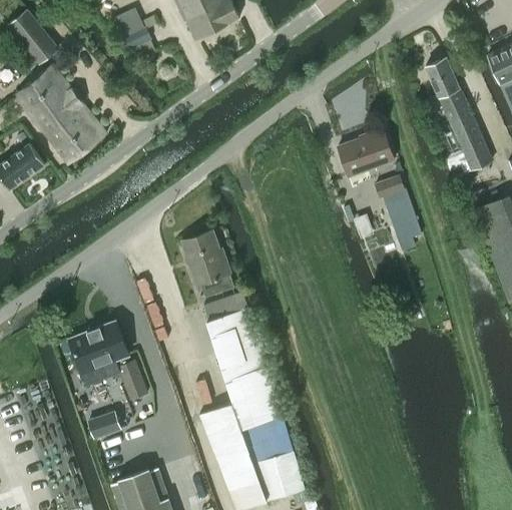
[(174,0),(184,21),(226,0),(174,0)]
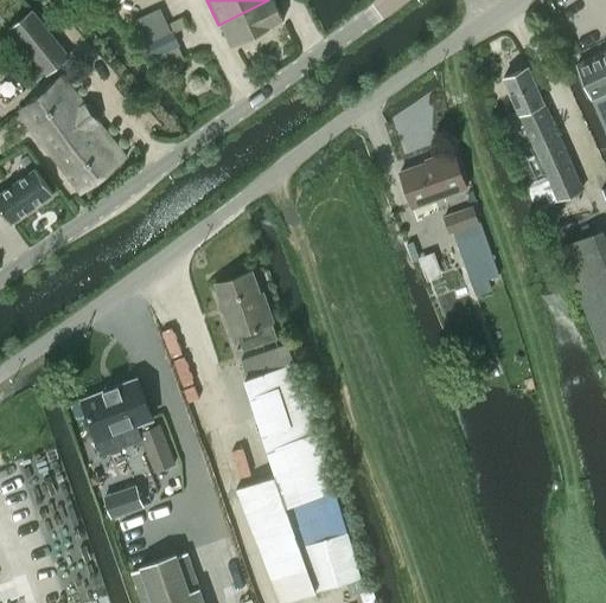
[(273,0),(268,0),(218,25),(230,47),(284,23),(273,0)]
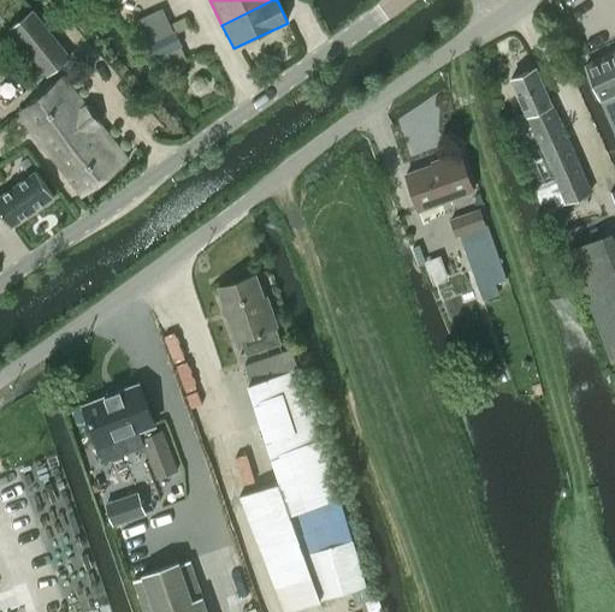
[(31,15),(9,33),(46,78),(69,60),(31,15)]
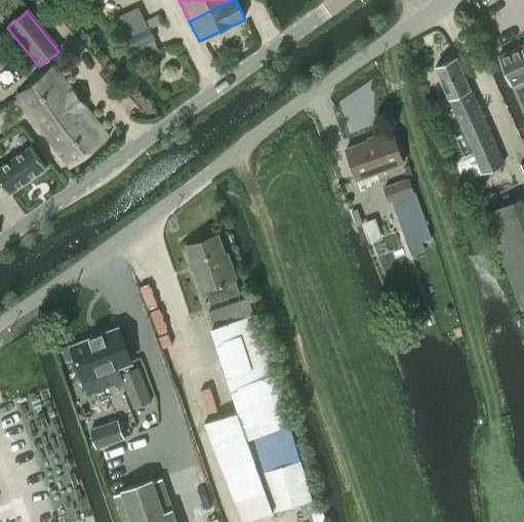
[(155,42),(149,30),(123,41),(129,53),(155,42)]
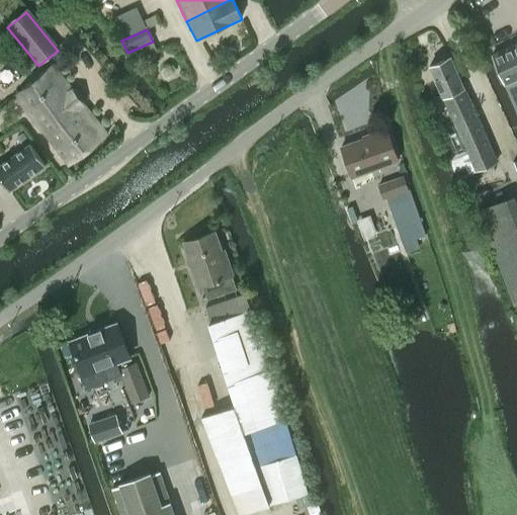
[(516,46),(494,57),(492,57),(516,114),(516,46)]
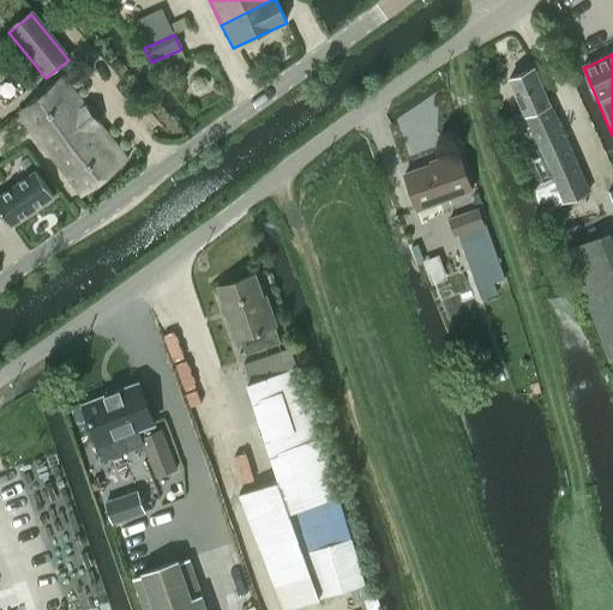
[(534,191),(544,213),(588,194),(548,106),(534,71),(509,82),(518,102),(553,182),(534,191)]
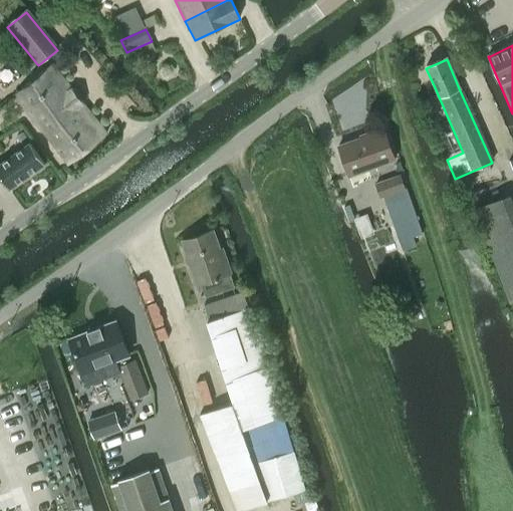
[(68,166),(106,136),(52,67),(32,83),(14,97),(68,166)]
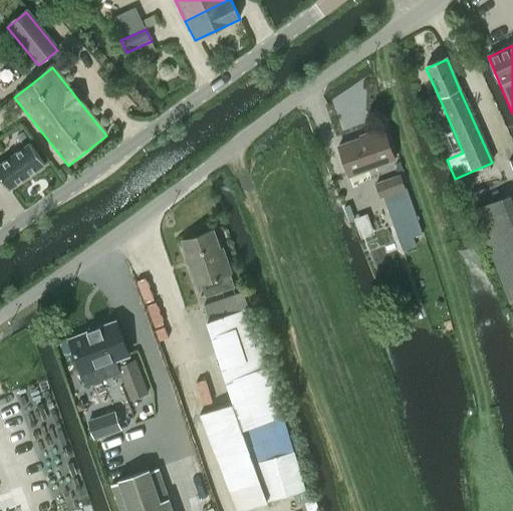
[(337,149),(348,179),(395,162),(382,130),(356,140),(357,141),(337,149)]
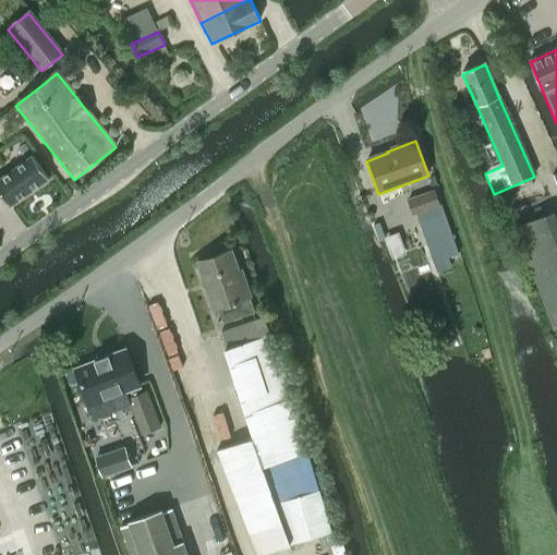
[(49,182),(33,157),(0,178),(0,196),(9,209),(49,182)]
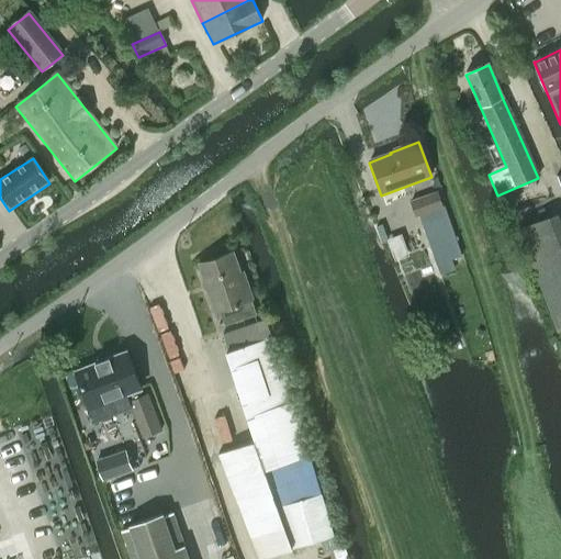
[(411,202),(416,219),(442,210),(437,193),(411,202)]
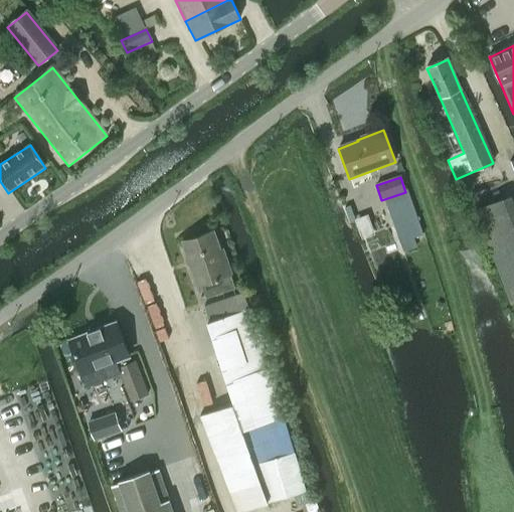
[(475,211),(497,271),(510,305),(513,303),(513,229),(503,200),(475,211)]
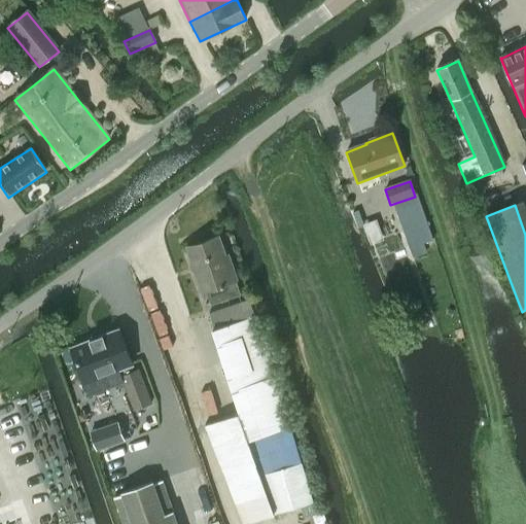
[(202,292),(205,291),(210,307),(241,297),(236,281),(226,255),(223,256),(217,238),(186,248),(202,292)]
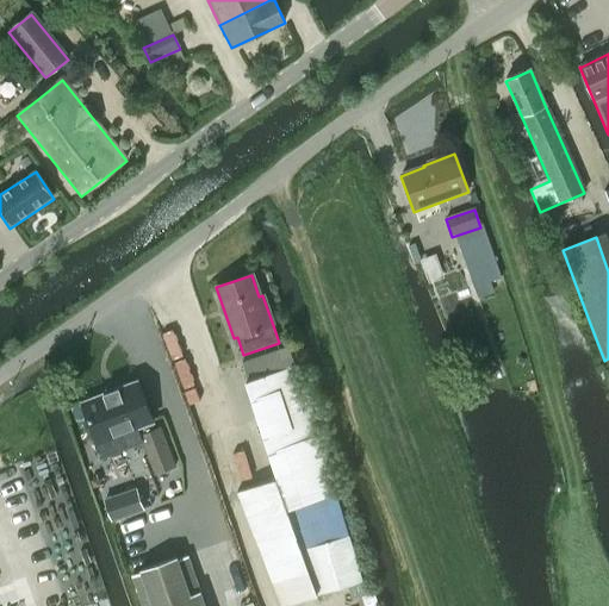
[(238,492),(247,517),(277,605),(293,605),(365,582),(350,541),(327,466),(330,464),(298,366),(296,367),(290,348),(240,364),(279,479),(238,492)]
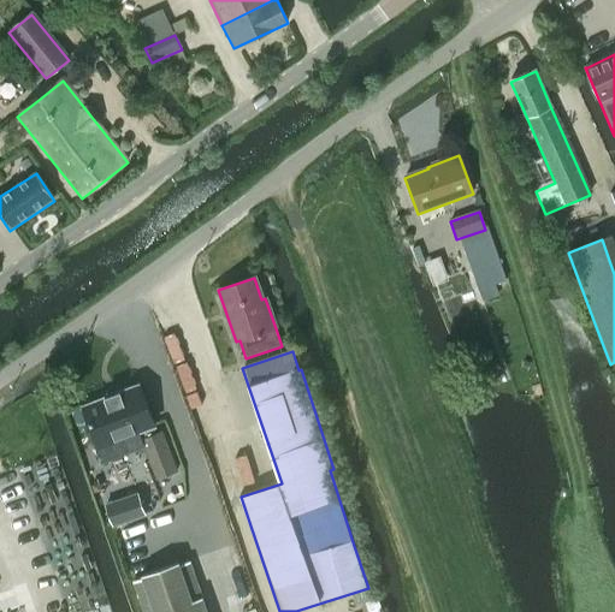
[(83,406),(98,449),(154,429),(139,386),(83,406)]
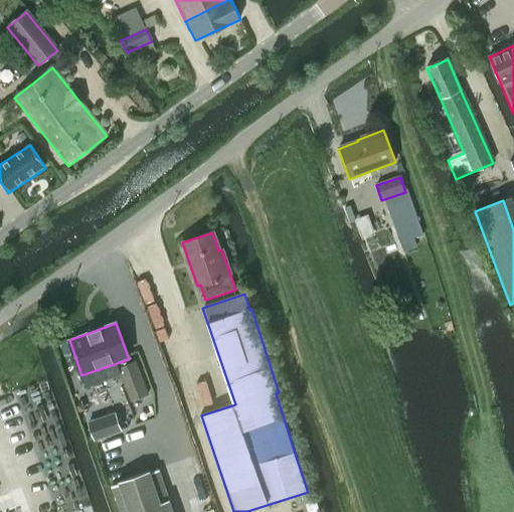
[(135,363),(118,369),(130,402),(148,395),(135,363)]
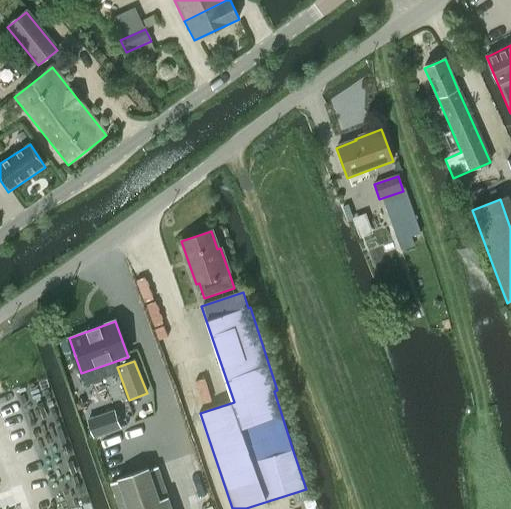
[(114,412),(86,421),(92,438),(120,429),(114,412)]
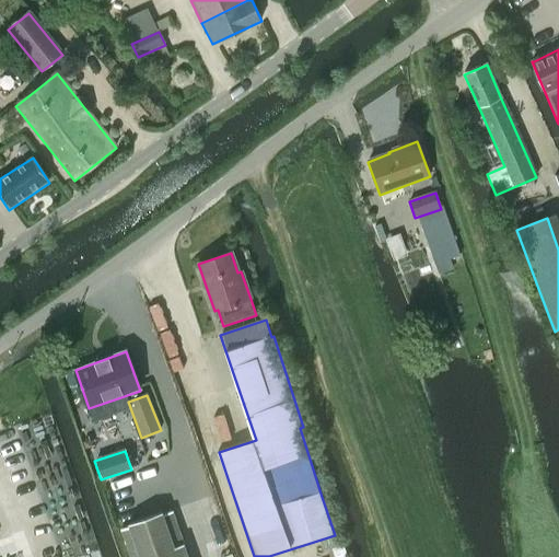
[(187,556),(172,513),(120,531),(129,556),(187,556)]
